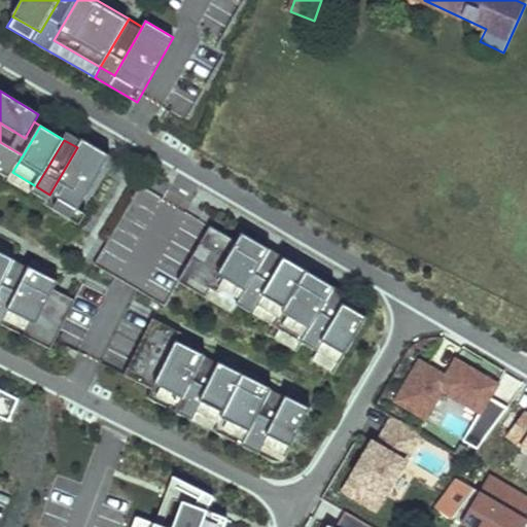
[(110,155),(82,140),(49,195),(77,211),(110,155)]
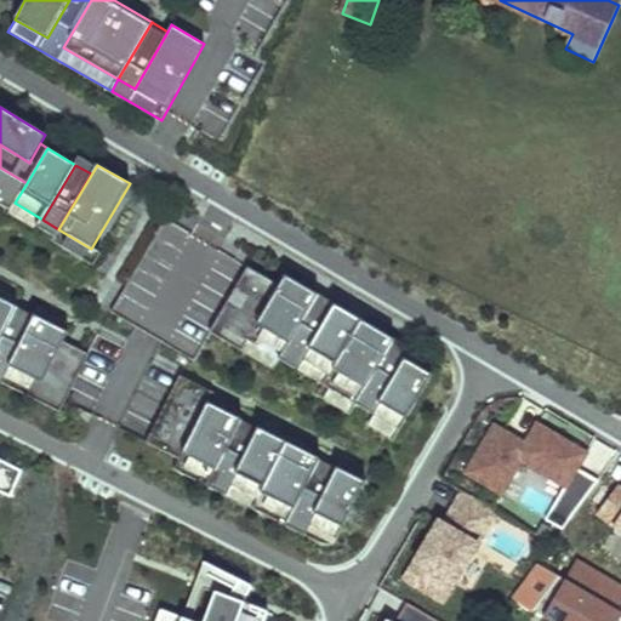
[(27,183),(0,167),(0,204),(10,211),(15,203),(27,183)]
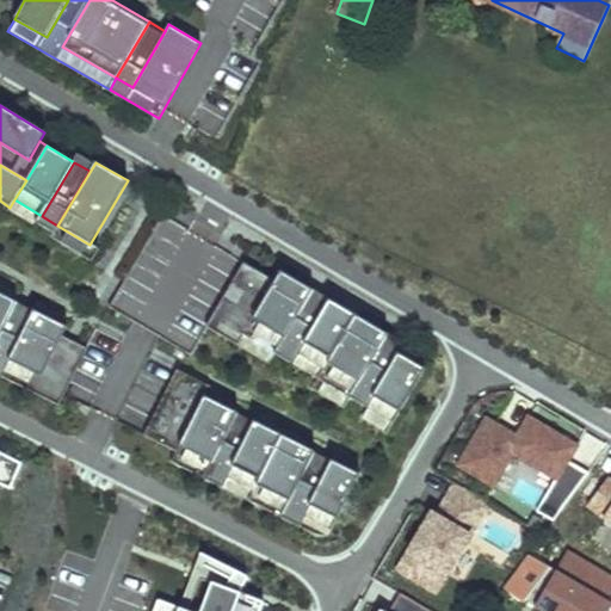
[(36,228),(42,216),(14,199),(10,208),(7,211),(36,228)]
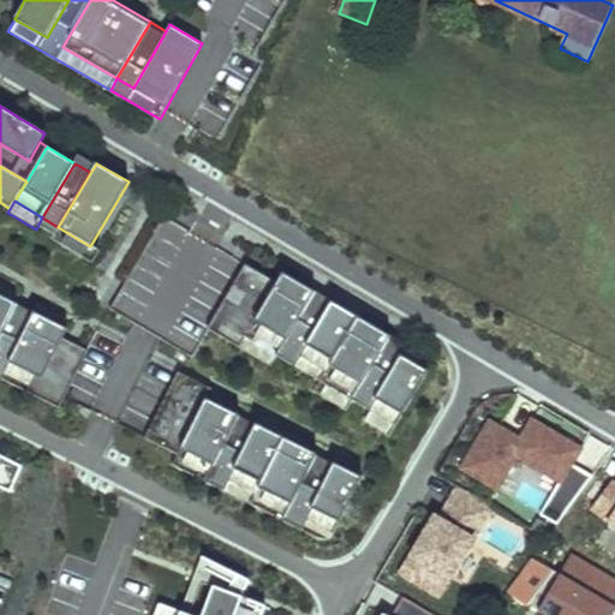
[(90,246),(58,227),(51,238),(84,257),(90,246)]
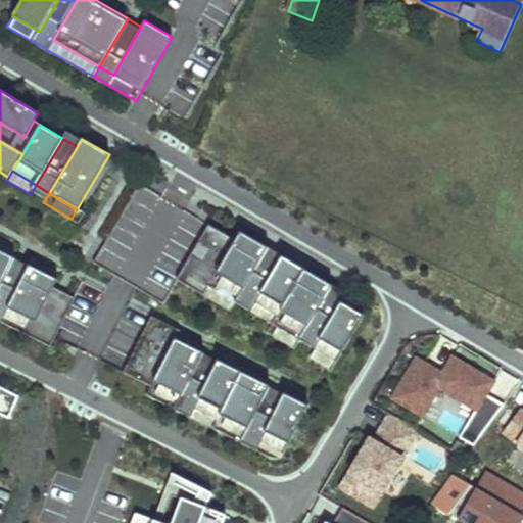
[(239,243),(209,226),(178,280),(203,295),(208,287),(236,302),(251,312),(255,303),(276,316),(272,324),(299,340),(294,348),(307,357),(313,347),(336,362),(364,316),(340,301),(327,324),(314,316),(331,286),(332,285),(281,256),(281,257),(264,286),(250,278),(267,249),(243,236),(239,243)]
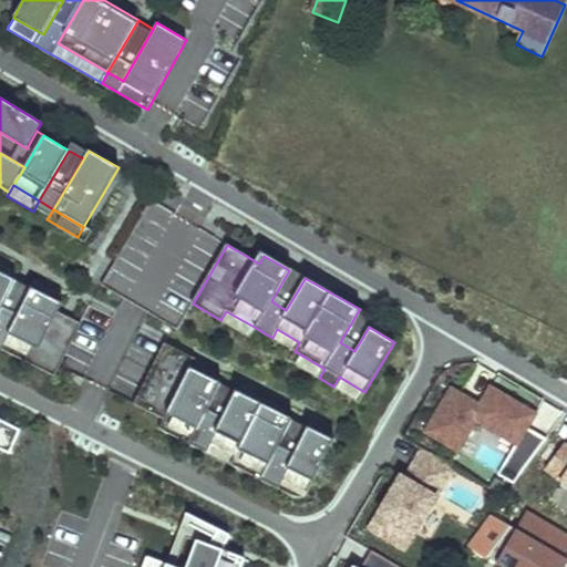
[(305,279),(289,270),(271,301),(286,310),(305,279)]
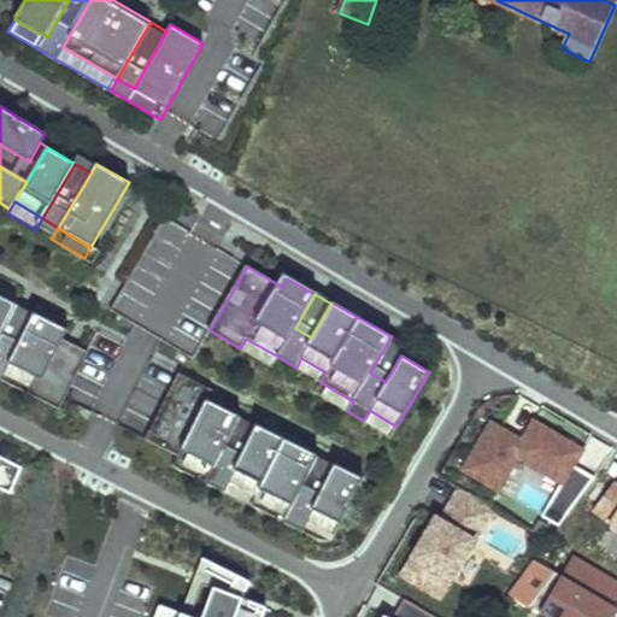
[(17,305),(0,295),(0,339),(17,306),(17,305)]
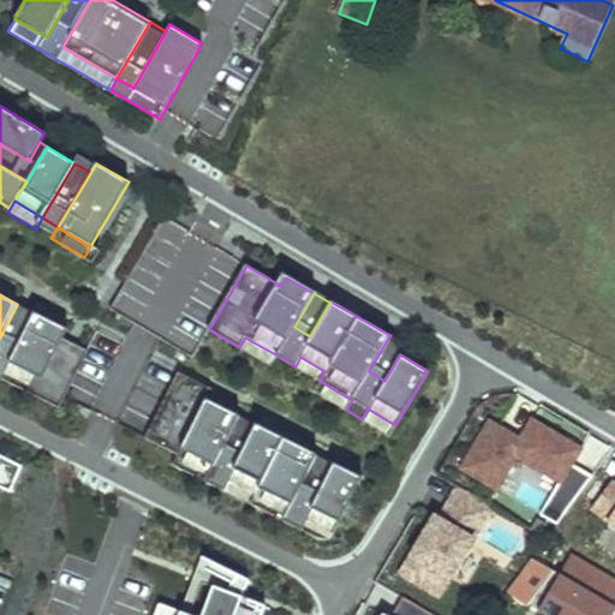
[(0,377),(33,314),(17,305),(0,338),(0,377)]
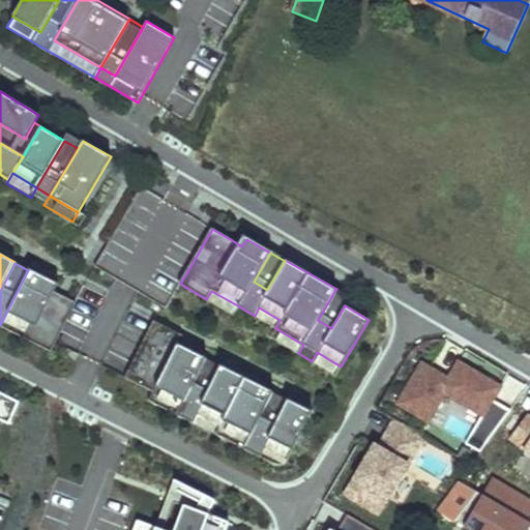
[(58,284),(29,268),(28,270),(0,325),(0,326),(51,352),(56,343),(77,302),(55,291),(58,284)]
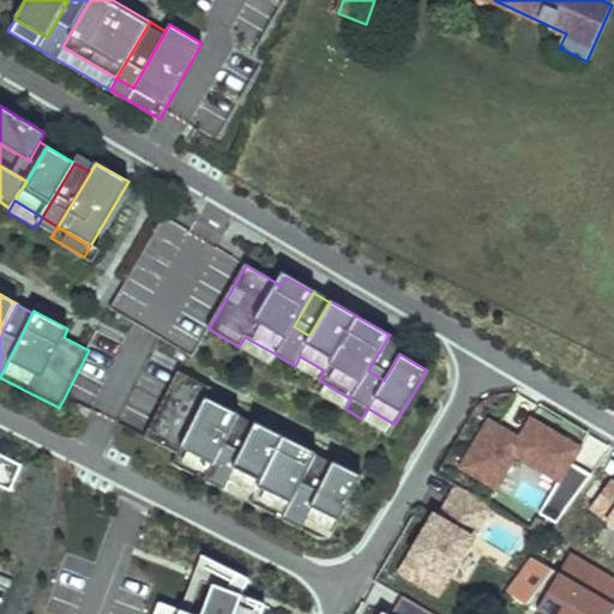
[(404,345),(389,336),(368,371),(384,380),(399,354),(404,345)]
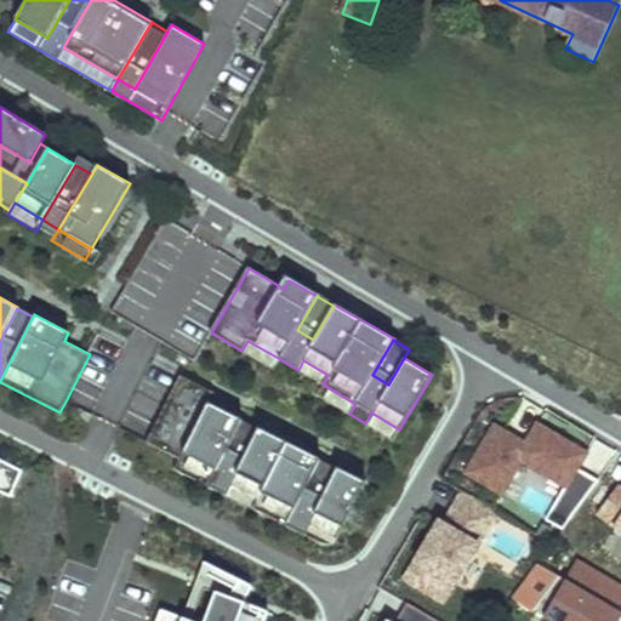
[(280,359),(248,341),(241,351),(274,369),(280,359)]
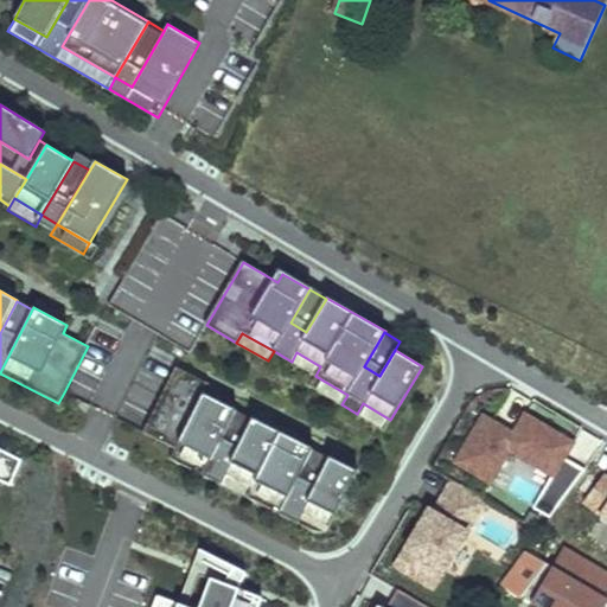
[(320,366),(296,352),(292,362),(315,376),(320,366)]
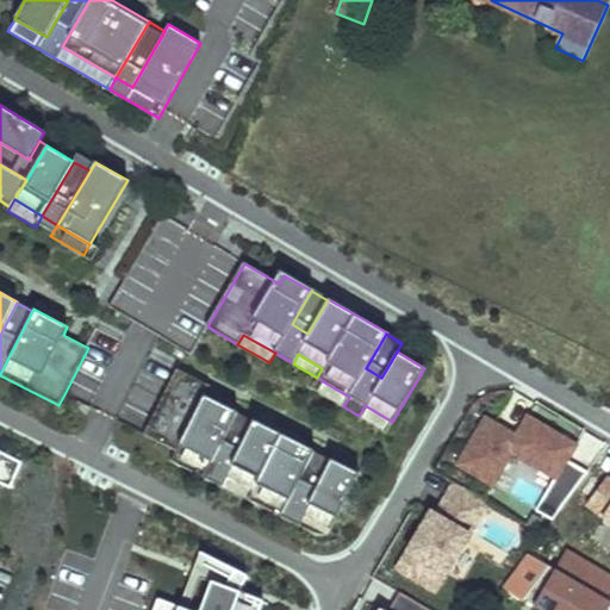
[(209,386),(176,371),(144,434),(143,436),(174,452),(169,462),(203,479),(236,414),(204,397),(209,386)]
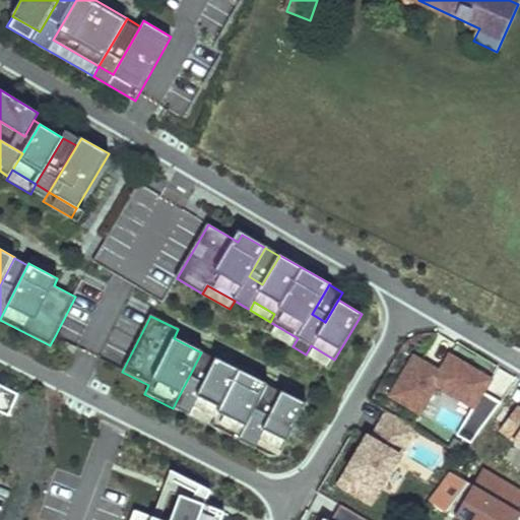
[(293,346),(298,338),(270,322),(265,330),(293,346)]
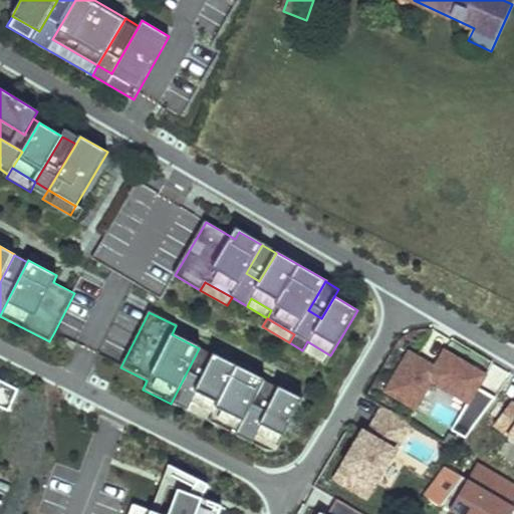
[(307,341),(302,350),(325,364),(330,355),(307,341)]
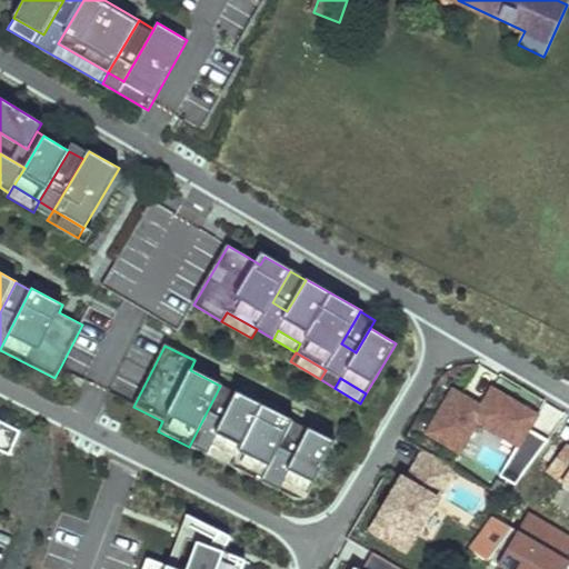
[(235,393),(220,387),(189,447),(205,455),(208,448),(235,393)]
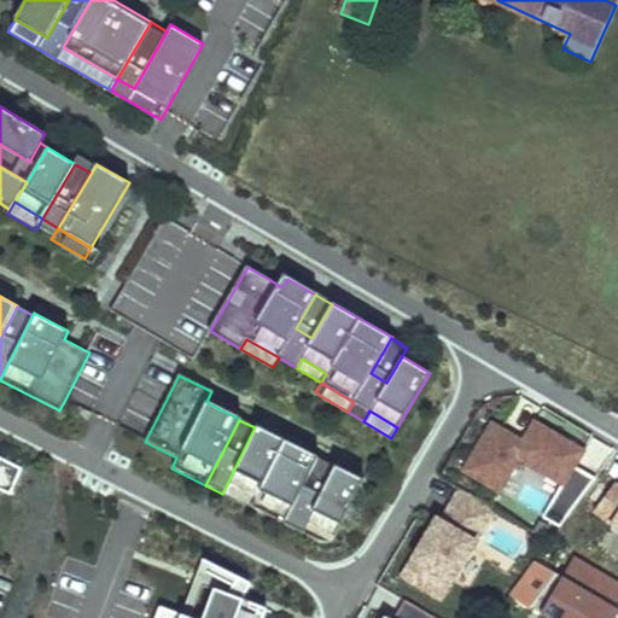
[(494,423),(466,468),(500,489),(520,455),(564,482),(543,516),(561,526),(596,478),(576,465),(584,450),(537,421),(525,441),(494,423)]
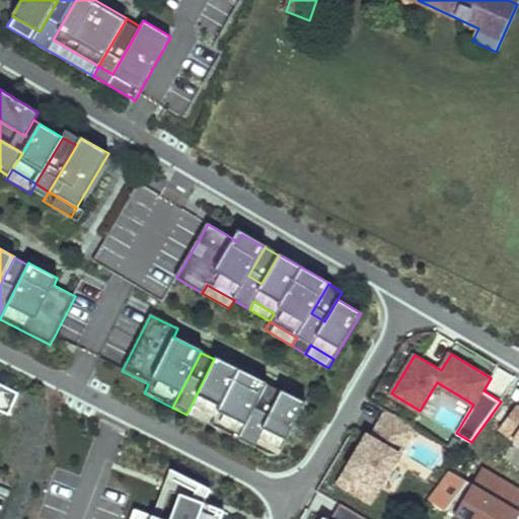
[(267,384),(215,359),(214,359),(190,409),(213,421),(210,427),(238,441),(267,384)]
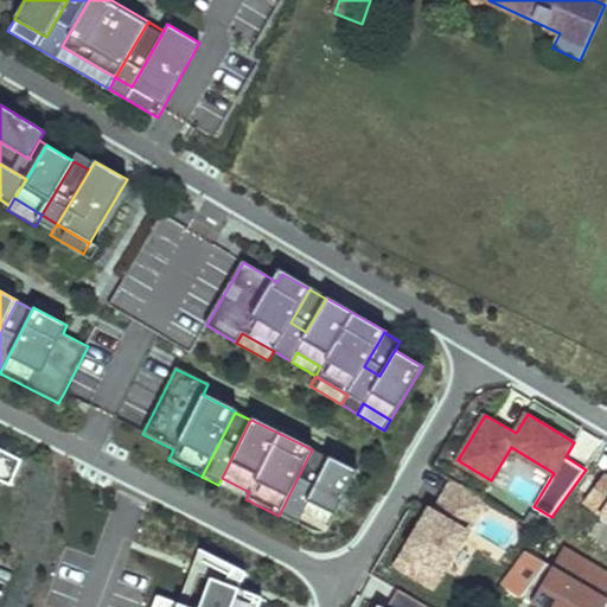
[(327,458),(312,449),(279,516),(294,524),(300,513),(327,458)]
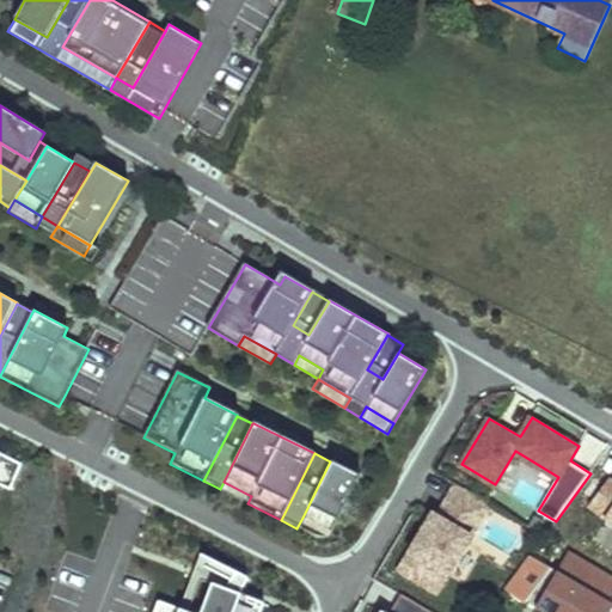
[(23,465),(1,456),(0,457),(0,485),(11,491),(23,465)]
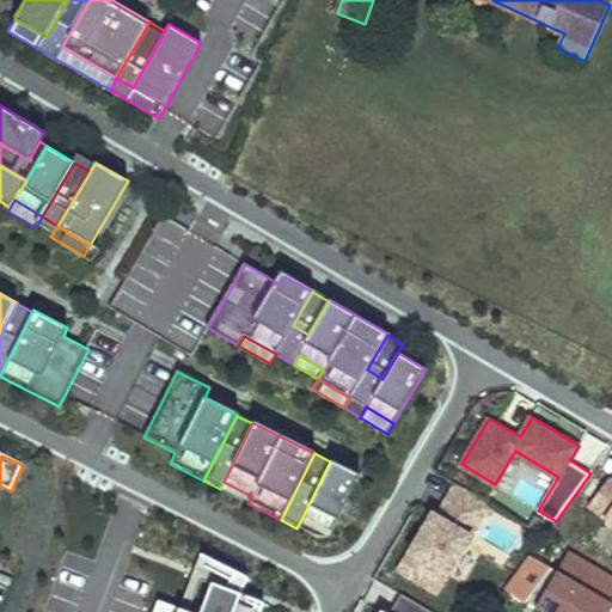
[(359,476),(330,461),(303,518),(331,532),(359,476)]
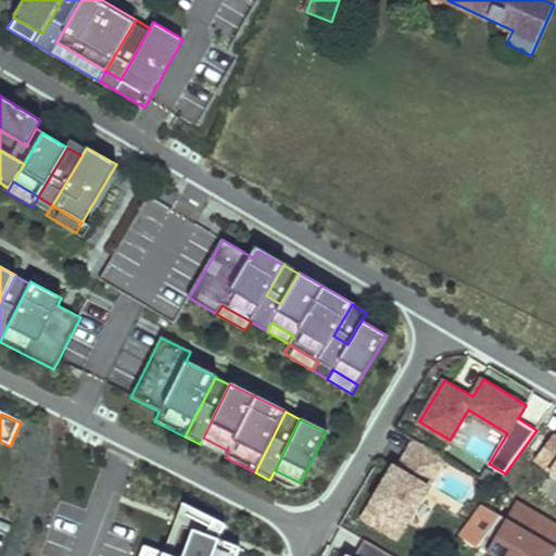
[(555,437),(539,462),(555,474),(555,470),(555,437)]
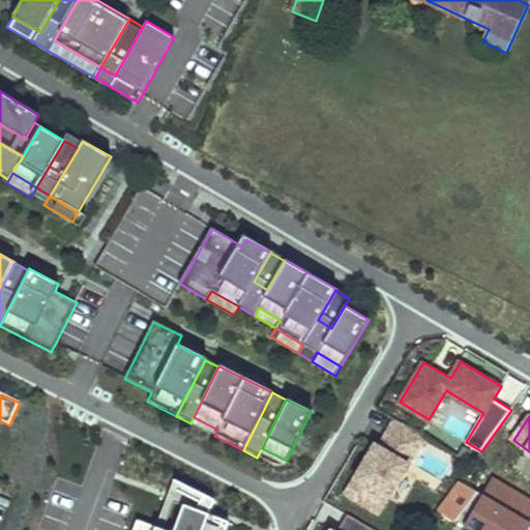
[(217,430),(194,417),(190,423),(214,436),(217,430)]
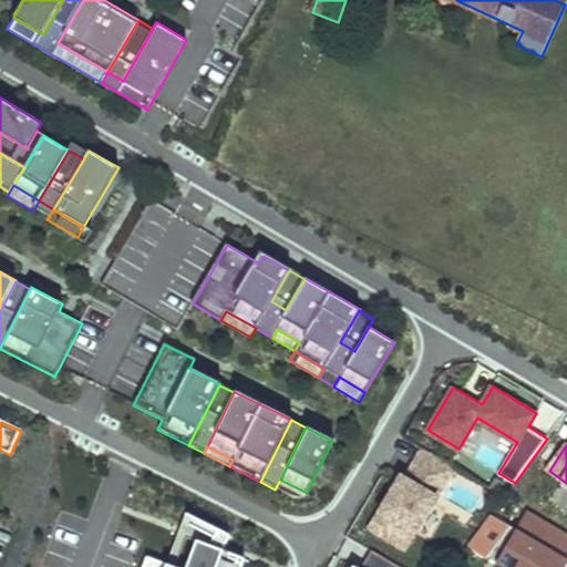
[(371,534),(405,554),(453,468),(420,450),(371,534)]
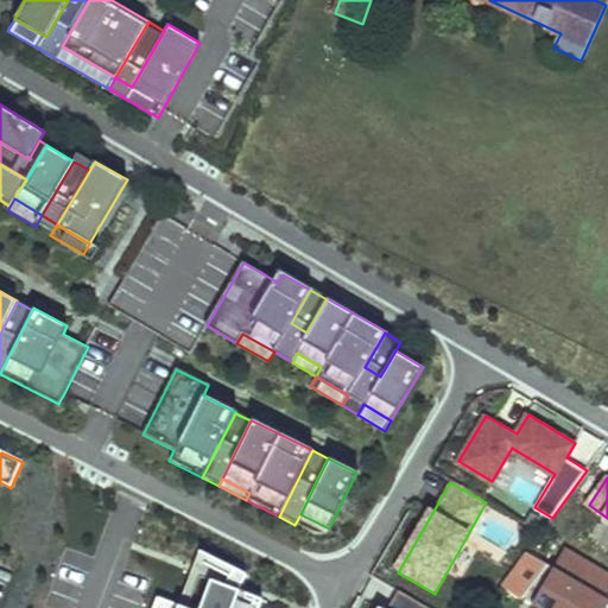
[(532,512),(526,523),(542,531),(549,521),(532,512)]
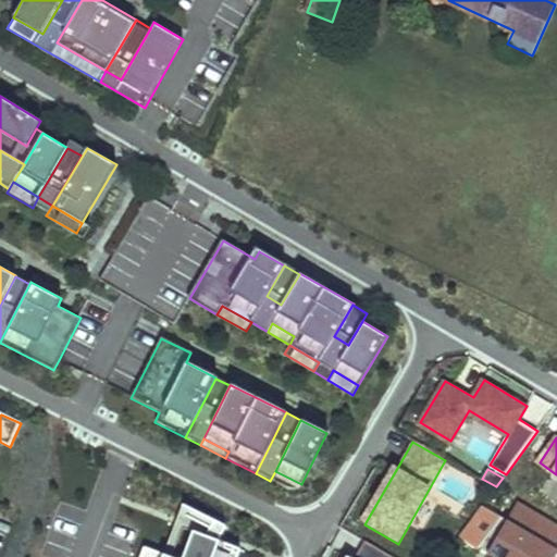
[(301,484),(275,471),(270,481),(285,487),(298,490),(301,484)]
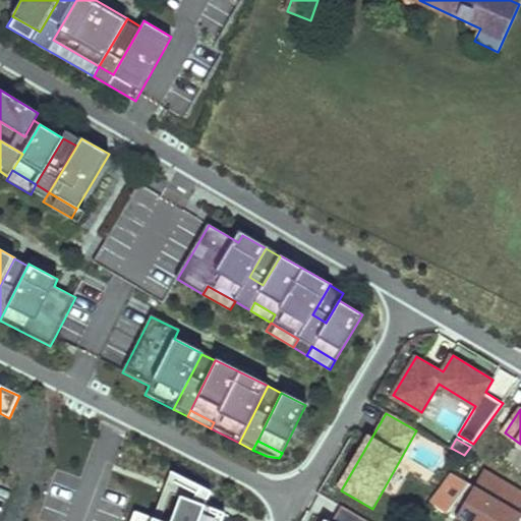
[(520,507),(520,488),(485,468),(457,516),(465,520),(519,520),(520,519),(520,513),(519,512),(520,507)]
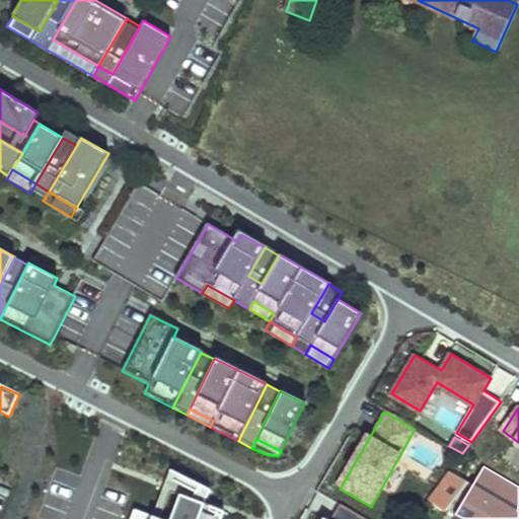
[(172,471),(165,489),(172,491),(181,495),(206,504),(211,490),(172,471)]
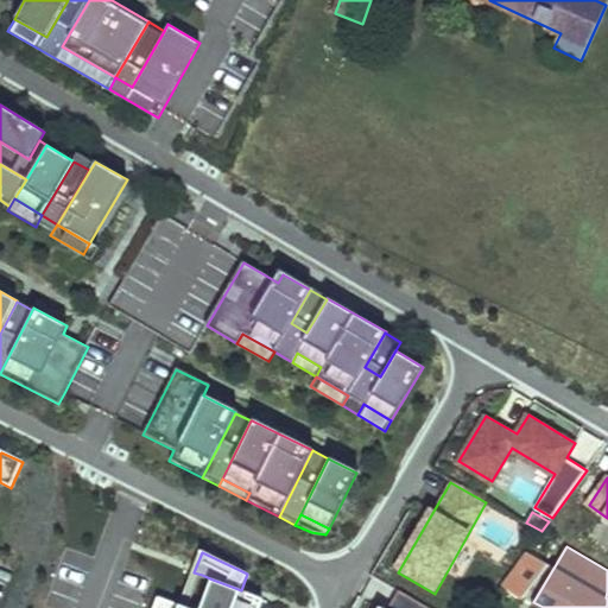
[(202,575),(194,572),(182,603),(190,607),(202,575)]
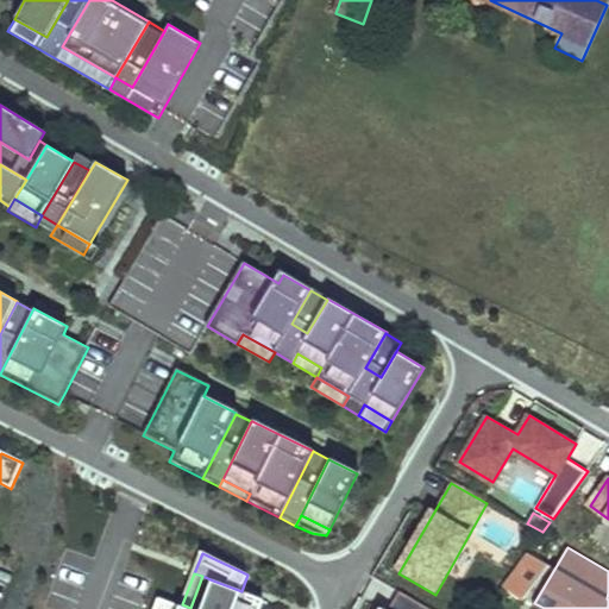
[(161,596),(155,608),(261,608),(265,600),(242,591),(213,581),(201,608),(194,608),(190,608),(182,604),(161,596)]
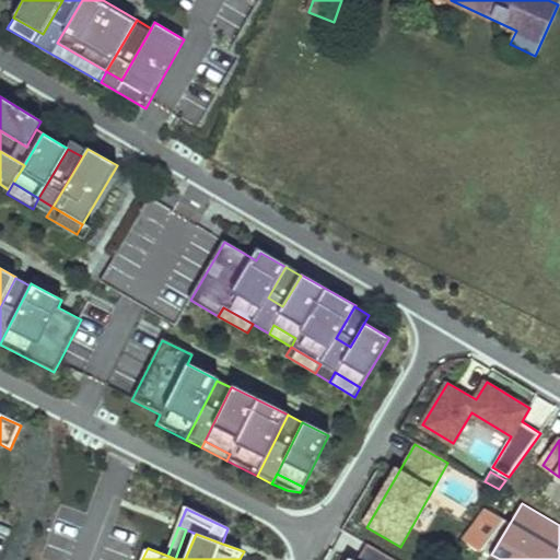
[(398,559),(369,543),(358,559),(350,559),(349,559),(398,559)]
